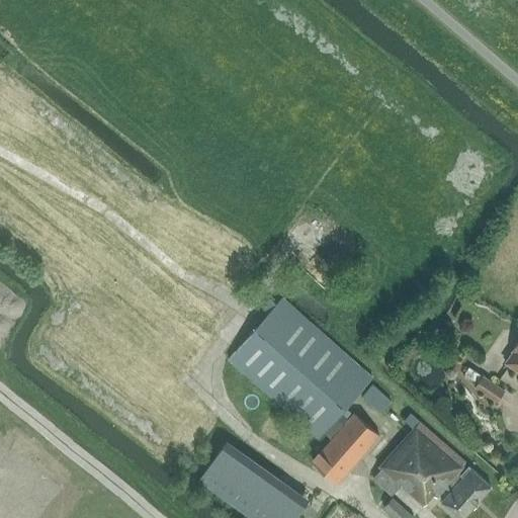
[(229,358),(258,384),(319,439),(325,432),(332,439),(313,461),(337,483),(378,435),(354,414),(348,421),(341,414),(372,377),(282,297),(229,358)]
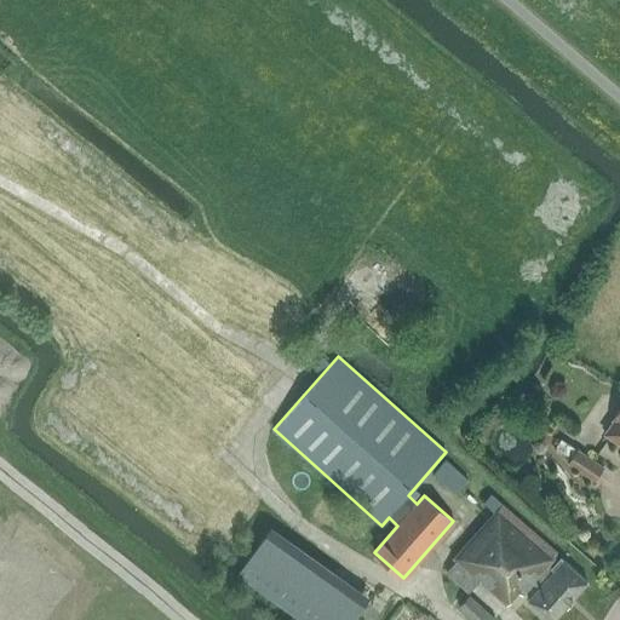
[(606,434),(619,443),(619,408),(613,419),(614,420),(606,434)]
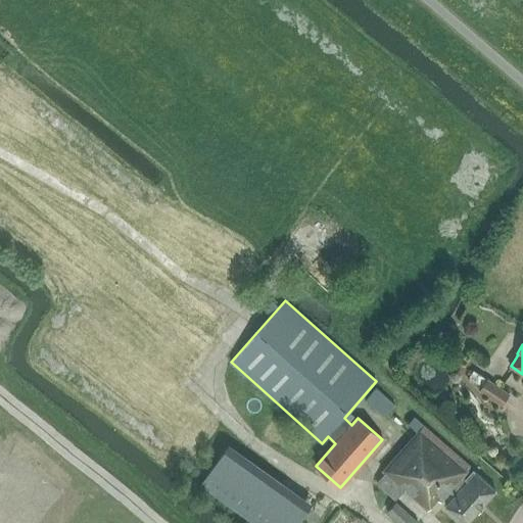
[(479,390),(502,406),(509,394),(487,379),(479,390)]
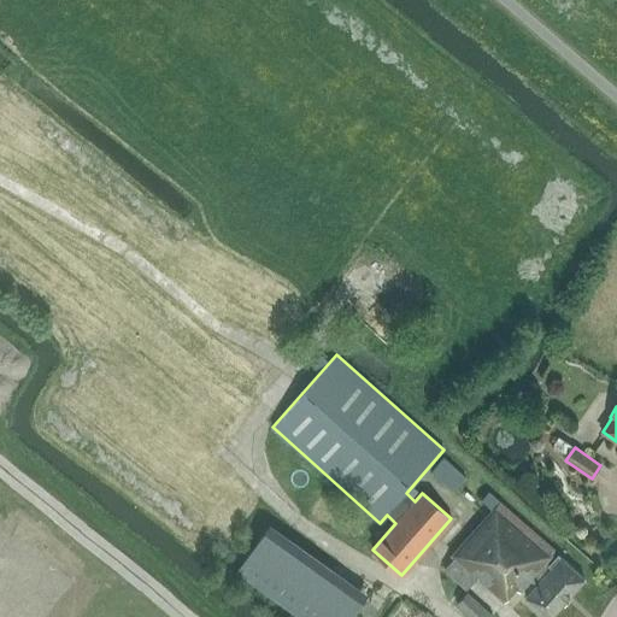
[(453,492),(465,479),(444,458),(430,471),(453,492)]
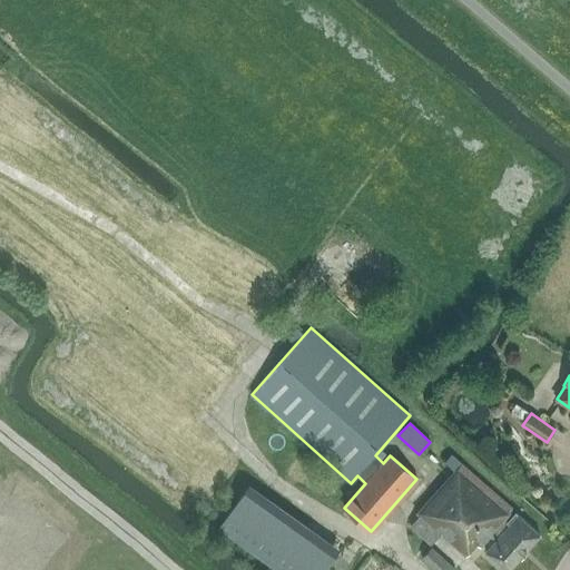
[(505,569),(508,569),(540,534),(514,512),(507,522),(510,524),(504,531),(499,526),(512,510),(451,454),(444,462),(454,471),(418,513),(465,556),(477,543),(480,547),(490,536),(495,541),(485,551),(505,569)]
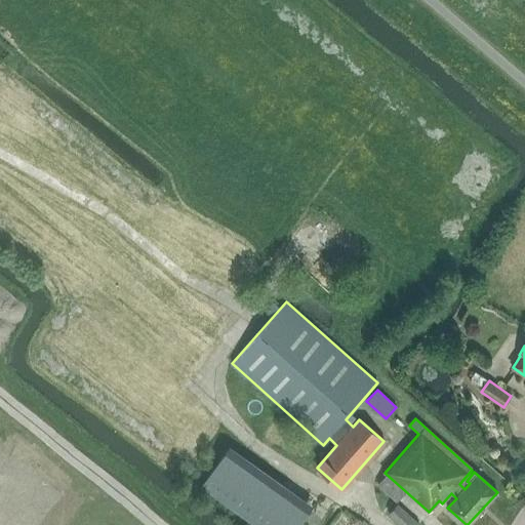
[(268,524),(298,524),(310,511),(289,496),(268,524)]
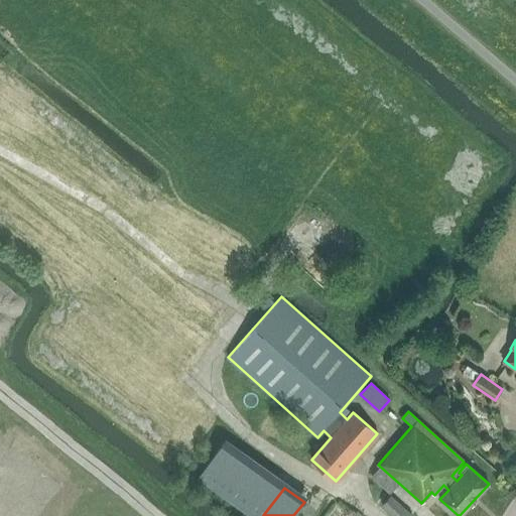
[(390,497),(383,505),(395,515),(407,515),(410,514),(390,497)]
